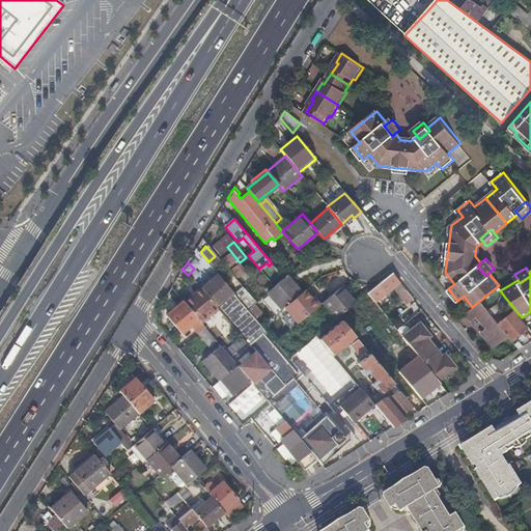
[(410,301),(413,298),(393,273),(382,282),(367,294),(369,297),(374,303),(396,285),(410,301)]
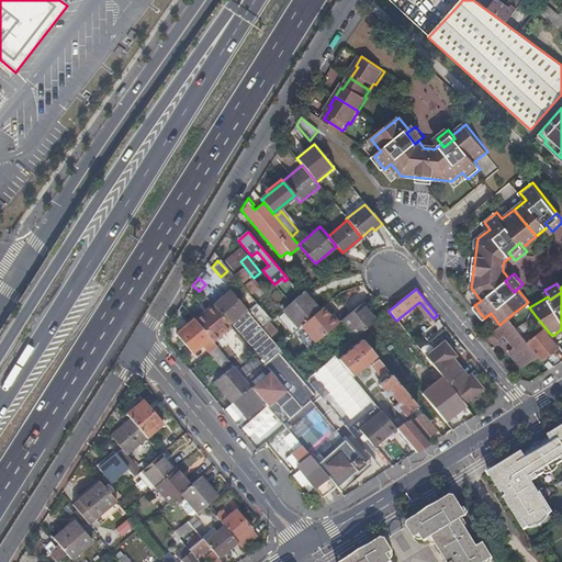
[(232,290),(213,305),(228,324),(247,308),(232,290)]
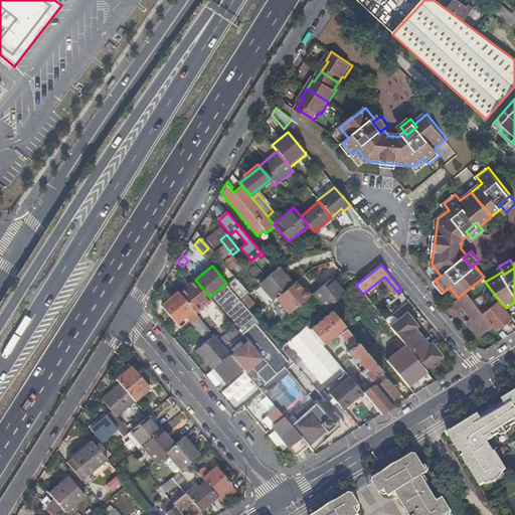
[(272,300),(276,297),(291,286),(278,269),(259,285),(272,300)]
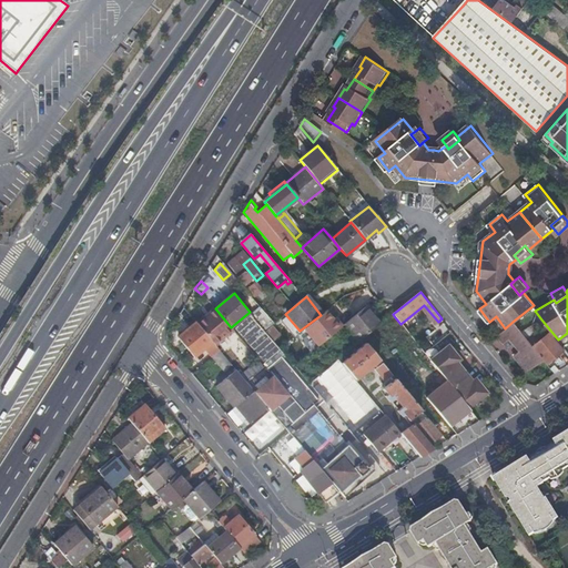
[(345,324),(359,342),(362,338),(372,332),(382,324),(367,307),(345,324)]
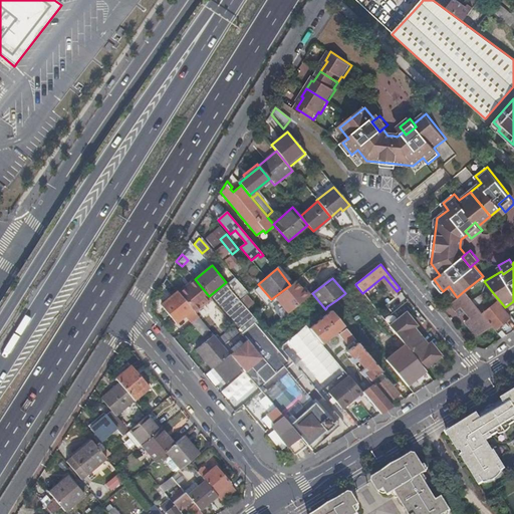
[(195,279),(179,292),(193,309),(195,311),(211,298),(210,296),(209,296),(195,279)]
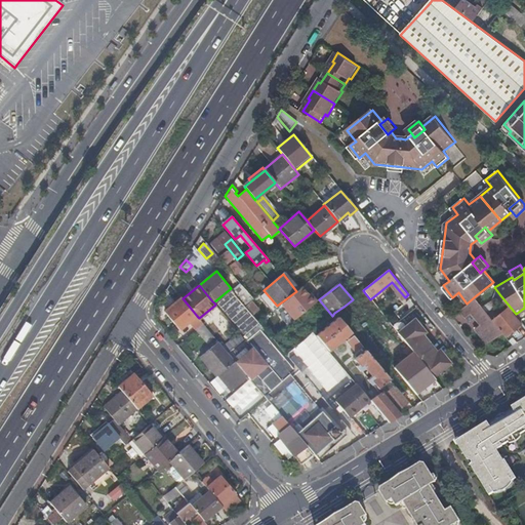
[(254,297),(243,285),(234,292),(245,305),(254,297)]
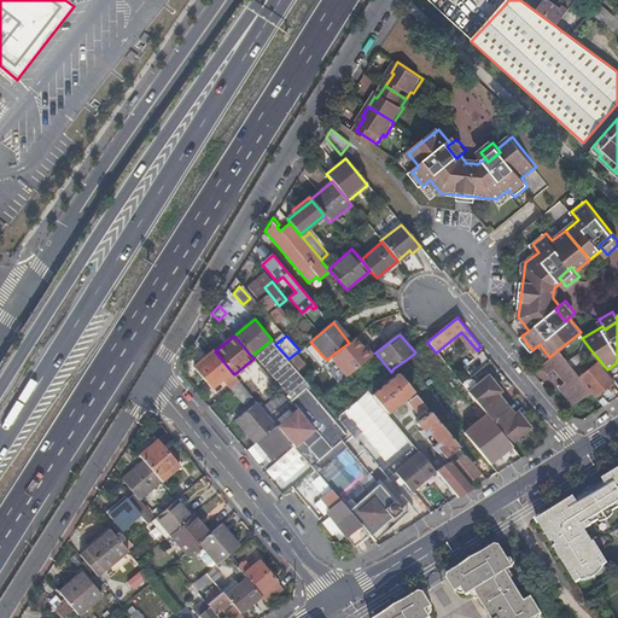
[(331,356),(347,375),(372,355),(365,345),(362,348),(355,338),(349,343),(331,356)]
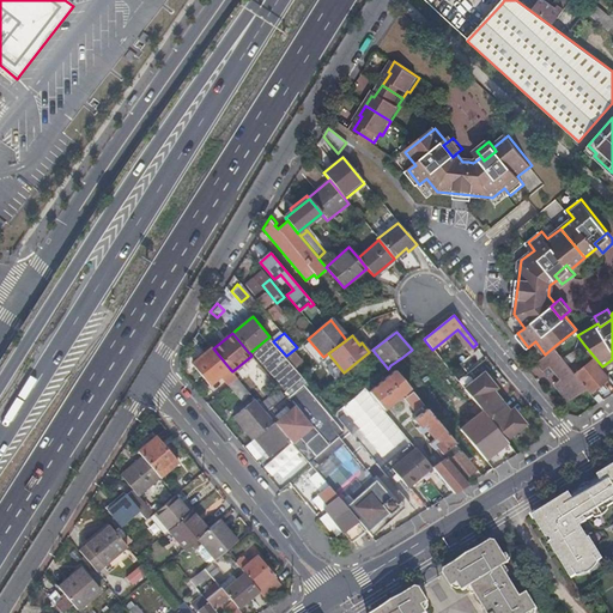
[(570,399),(588,387),(563,357),(554,346),(545,354),(539,359),(546,368),(552,363),(563,376),(557,381),(570,399)]
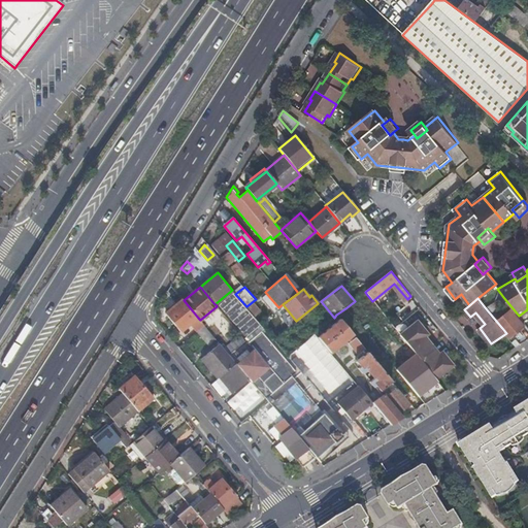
[(198,318),(184,300),(166,315),(180,332),(198,318)]
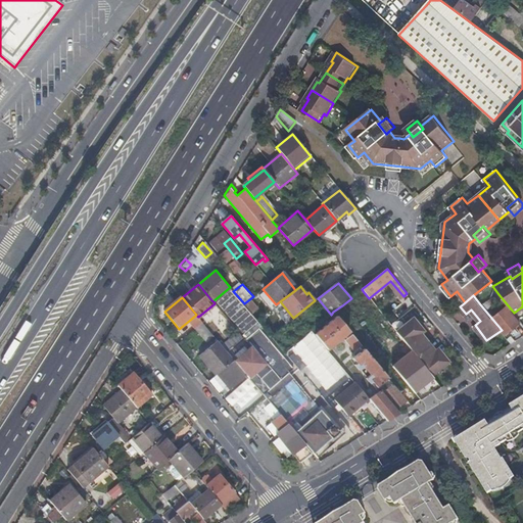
[(492,318),(506,333),(520,322),(507,305),(492,318)]
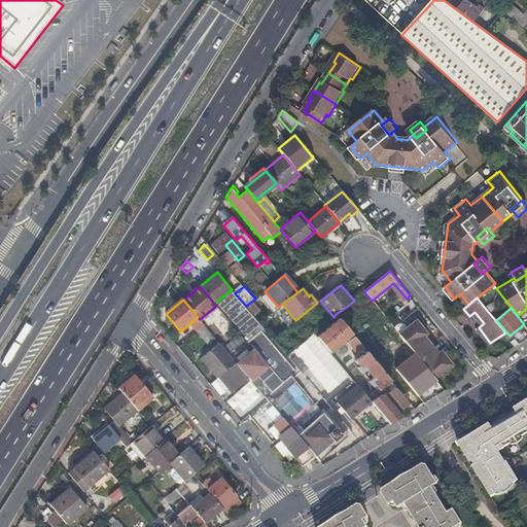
[(317,337),(330,352),(348,338),(352,334),(339,318),(317,337)]
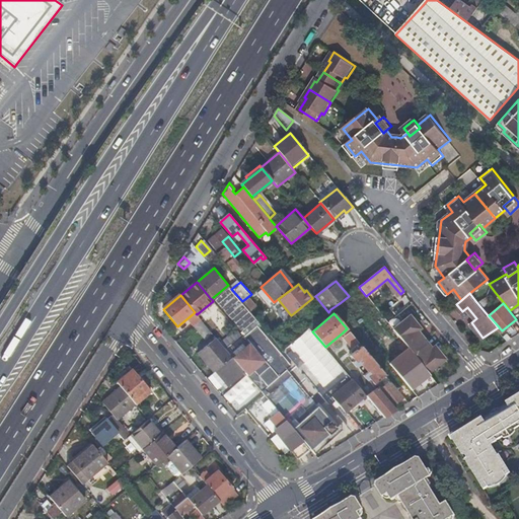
[(419,360),(428,372),(445,359),(437,350),(435,352),(432,349),(418,330),(415,327),(418,325),(410,316),(393,329),(419,360)]
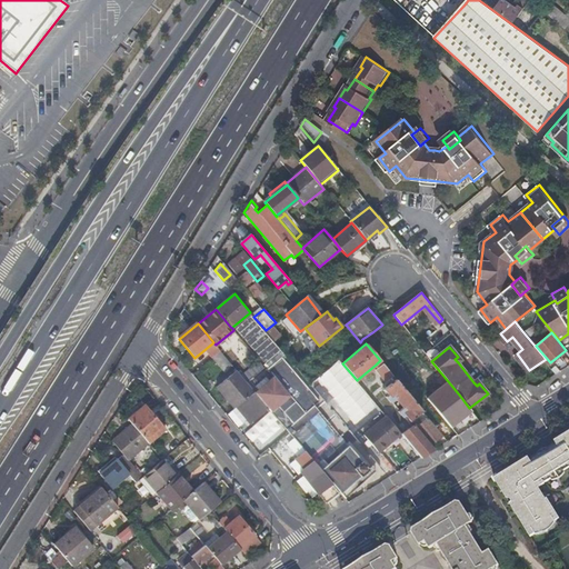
[(221,352),(212,359),(223,373),(232,366),(221,352)]
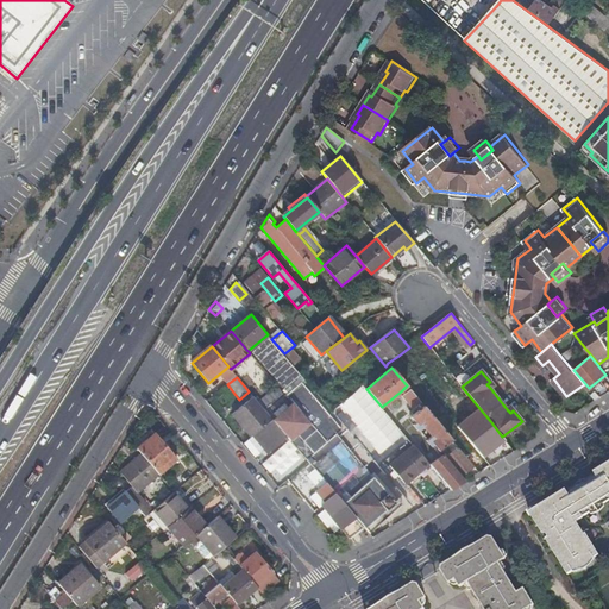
[(300,452),(301,454),(306,459),(326,443),(316,432),(328,421),(333,418),(302,382),(274,405),(271,403),(264,409),(272,420),(289,439),(290,440),(300,452)]
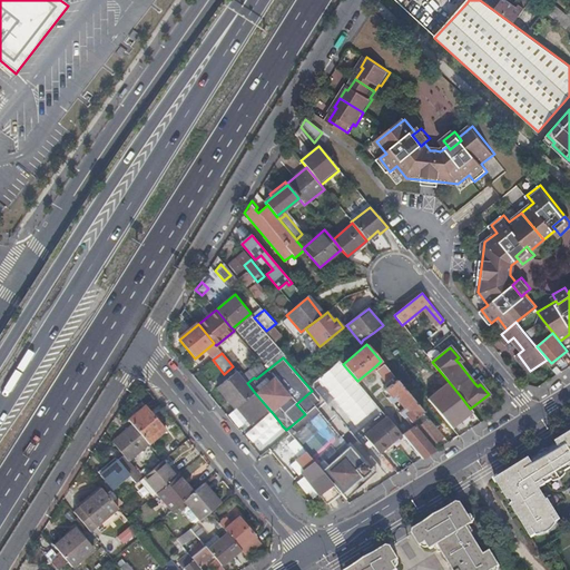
[(385,377),(391,373),(384,365),(379,370),(385,377)]
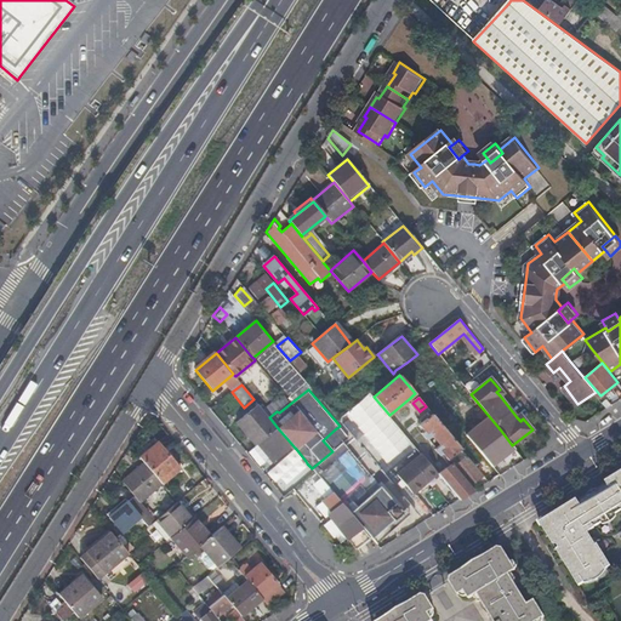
[(237,421),(257,445),(260,444),(278,428),(269,417),(257,404),(237,421)]
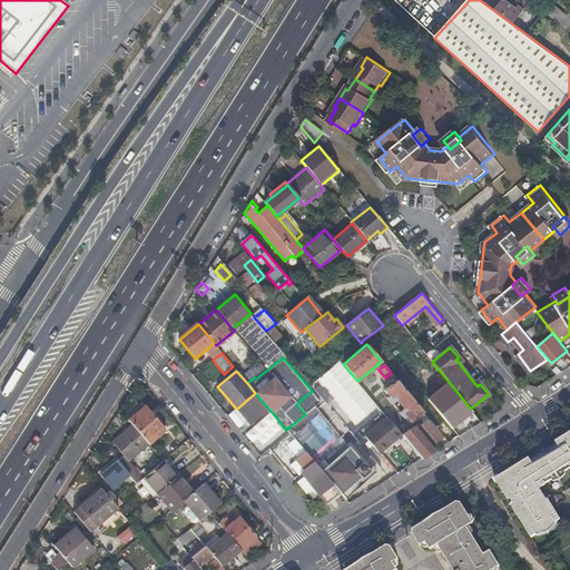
[(392,384),(396,380),(391,373),(385,377),(392,384)]
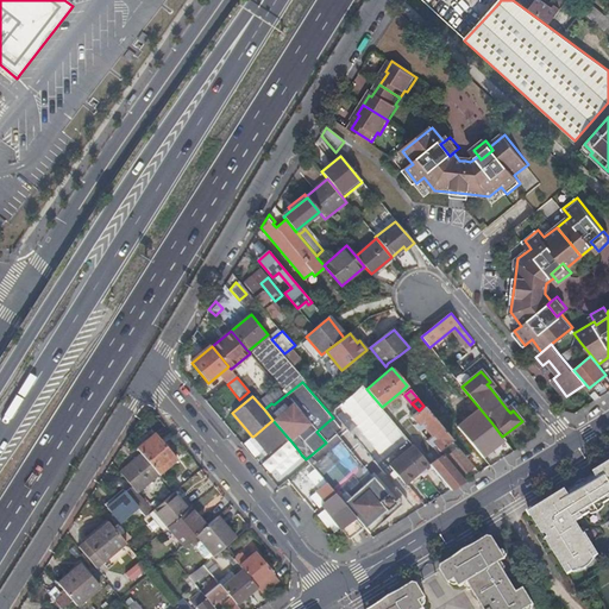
[(451,439),(424,406),(419,410),(410,416),(415,422),(413,424),(419,431),(426,425),(434,434),(426,440),(431,446),(433,444),(438,450),(451,439)]
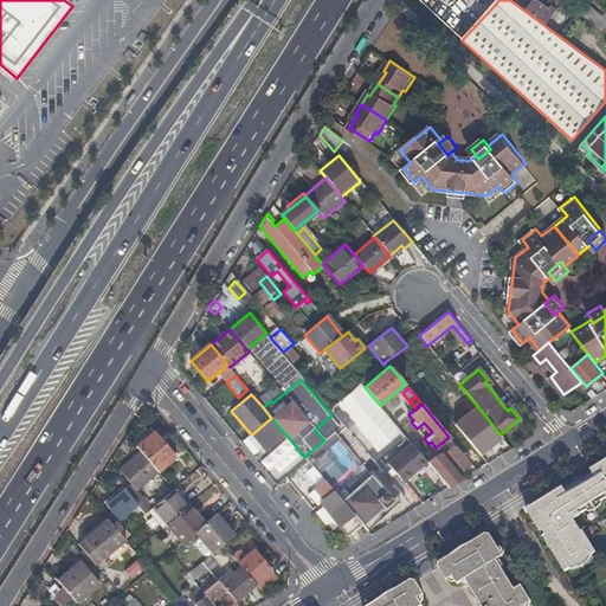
[(341,426),(331,416),(327,419),(315,430),(324,440),(336,430),(341,426)]
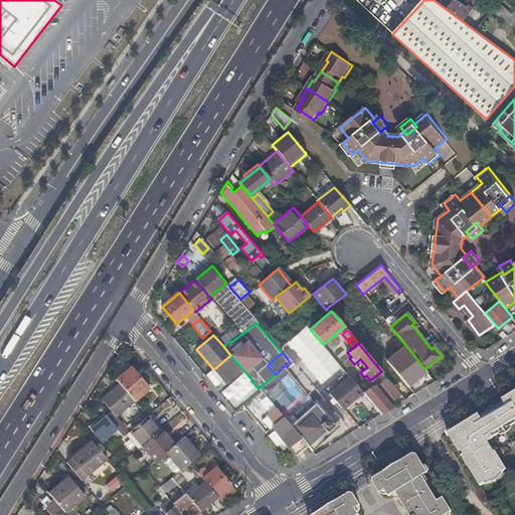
[(230,355),(215,368),(228,384),(244,371),(230,355)]
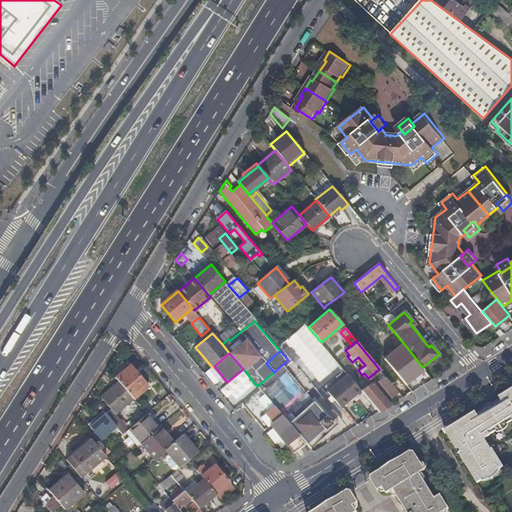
[(406,384),(424,370),(422,367),(413,355),(402,364),(403,365),(401,367),(396,361),(390,365),(406,384)]
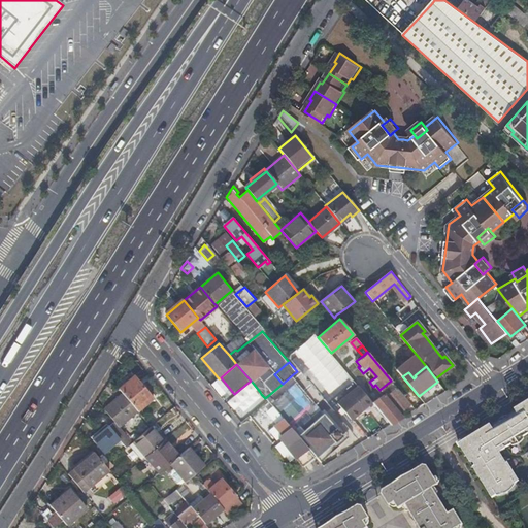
[(117,384),(121,388),(136,374),(133,370),(117,384)]
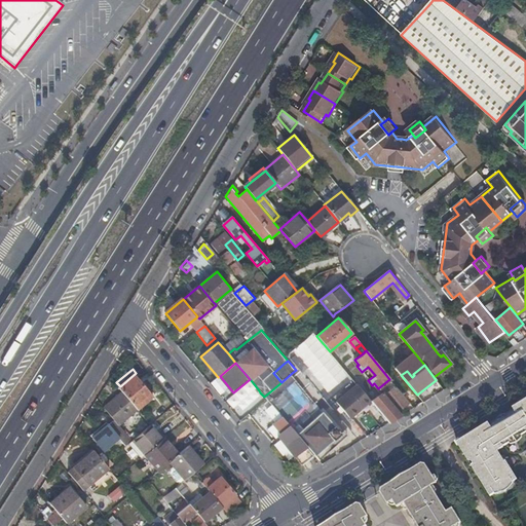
[(316,389),(321,385),(305,370),(301,373),(316,389)]
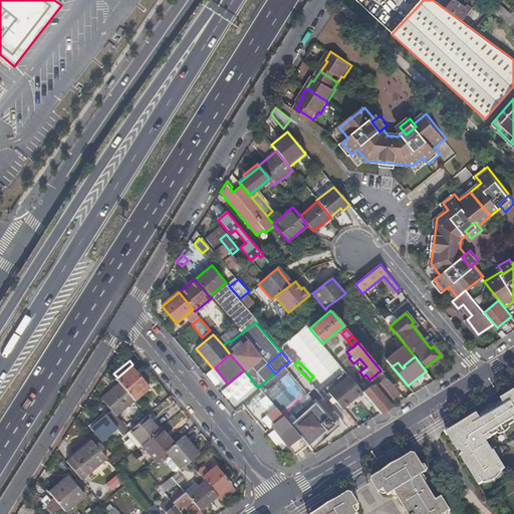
[(133,364),(117,377),(135,400),(151,387),(133,364)]
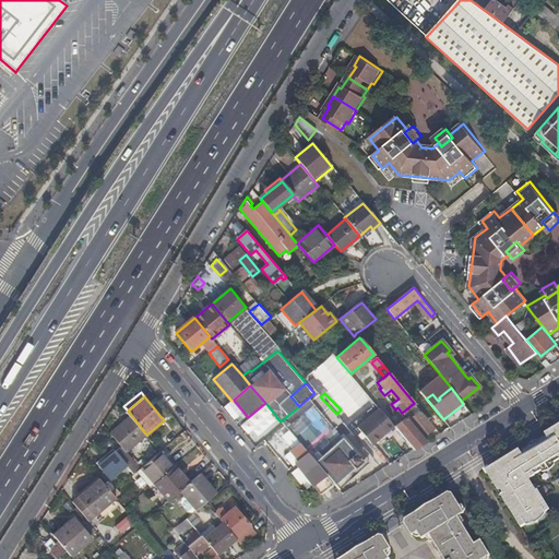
[(299,406),(305,413),(316,403),(310,396),(299,406)]
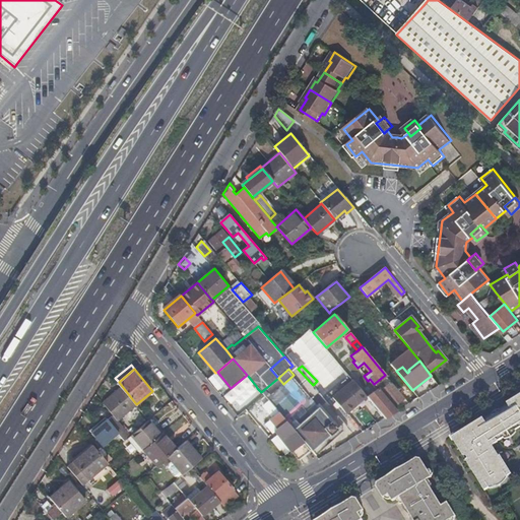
[(261,392),(263,395),(266,398),(283,384),(278,378),(261,392)]
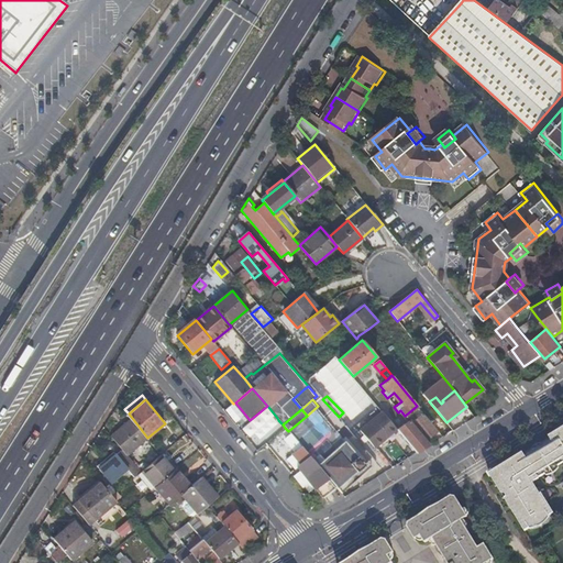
[(375,448),(397,429),(383,412),(361,430),(375,448)]
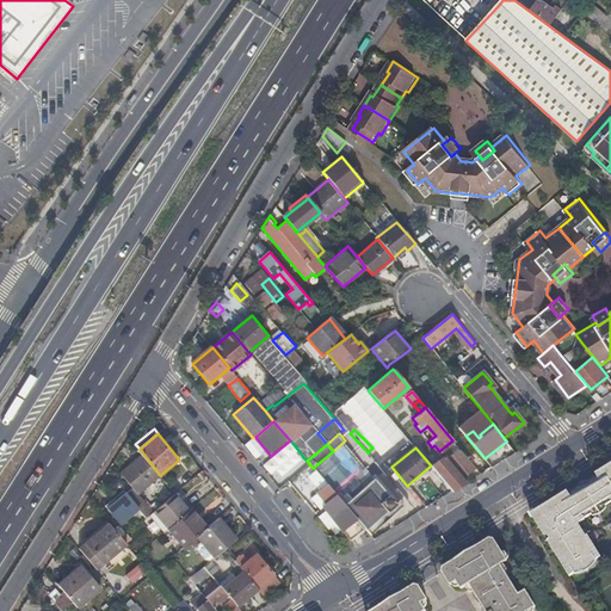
[(431,466),(452,492),(466,483),(461,479),(473,468),(458,450),(445,460),(443,457),(431,466)]
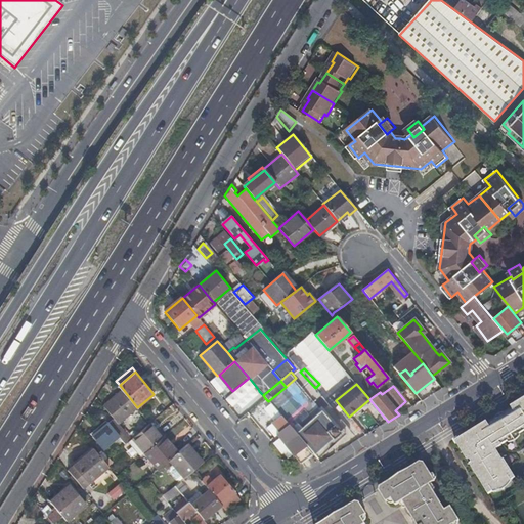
[(252,397),(258,403),(265,398),(263,395),(259,391),(252,397)]
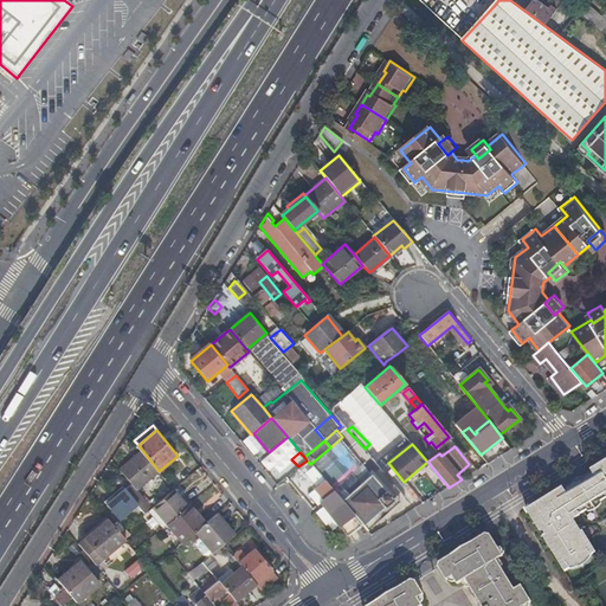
[(131,484),(136,490),(159,472),(141,453),(120,470),(131,484)]
